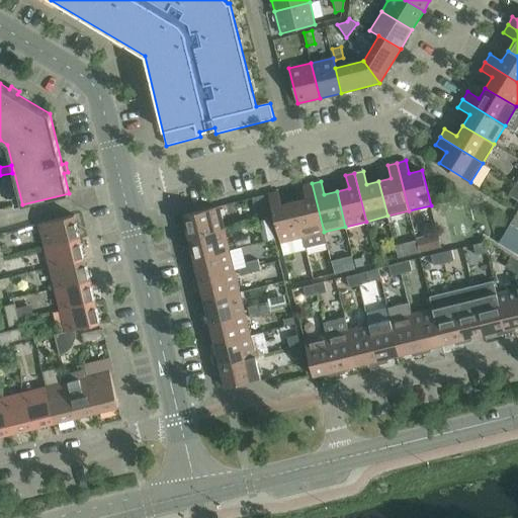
[(517,198),(517,184),(515,182),(508,194),(517,200),(517,198)]
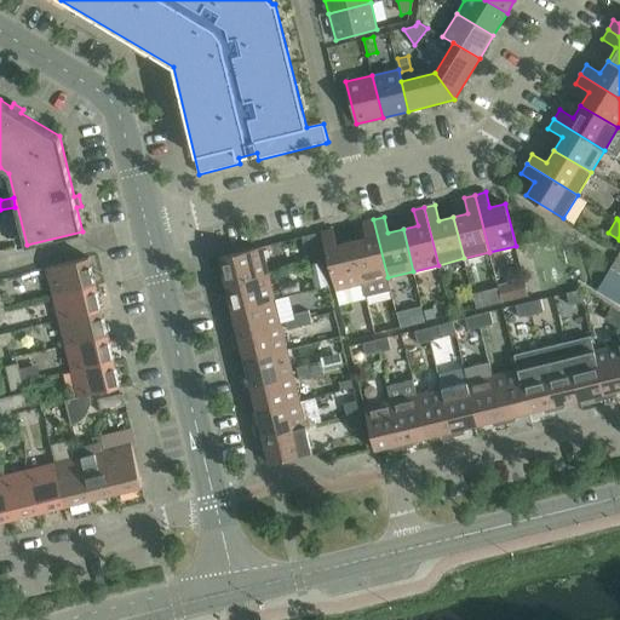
[(362,283),(366,297),(391,290),(388,277),(373,219),(362,222),(367,237),(352,241),(362,283)]
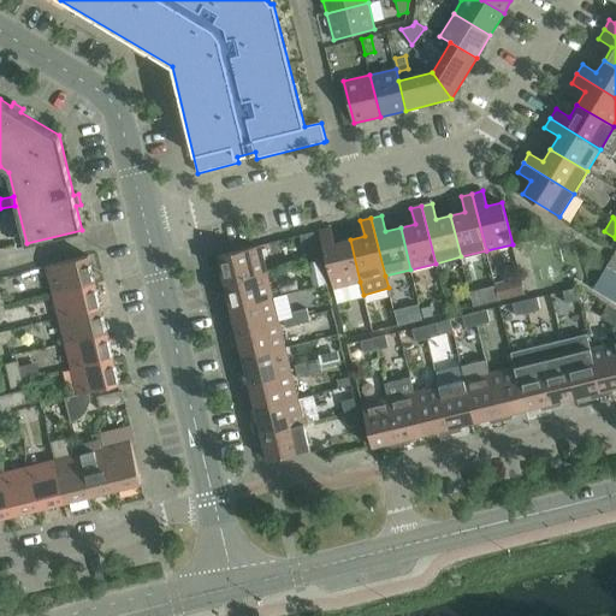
[(333,289),(360,282),(350,240),(336,243),(331,227),(319,231),(333,289)]
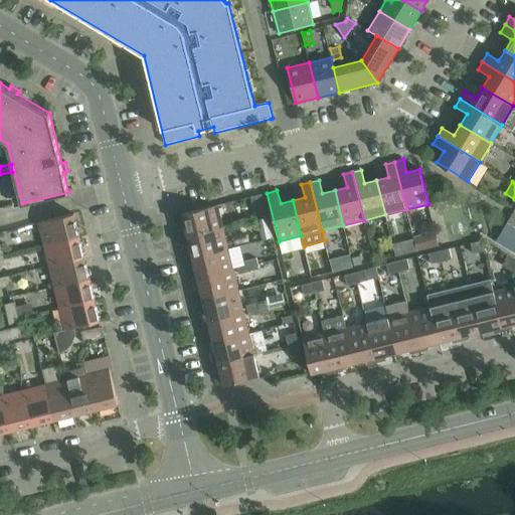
[(263,194),(250,197),(256,219),(258,219),(268,217),(263,194)]
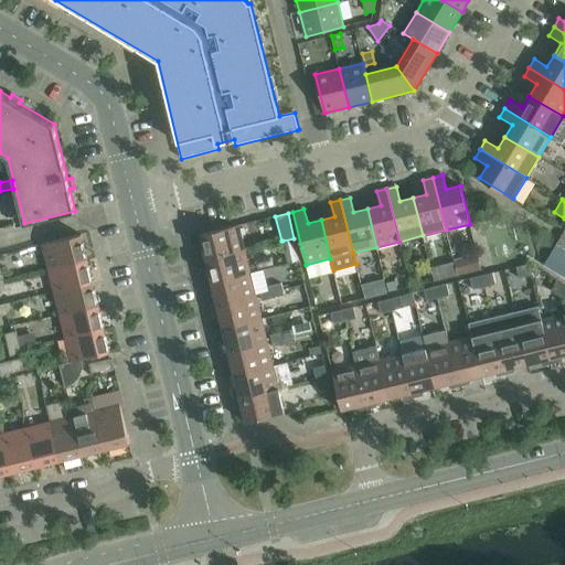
[(238,225),(200,235),(203,249),(199,251),(201,260),(245,249),(238,225)]
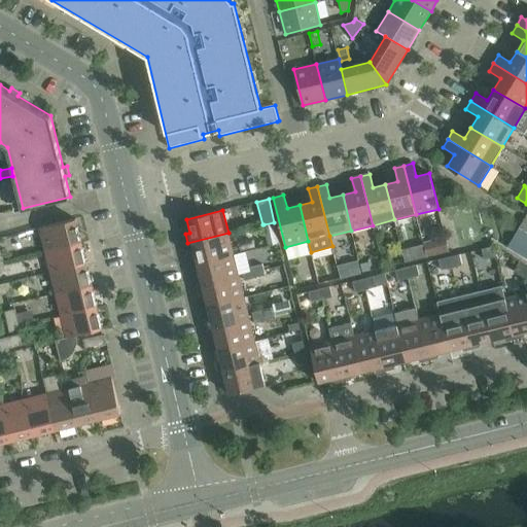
[(75,218),(40,227),(45,252),(81,243),(75,218)]
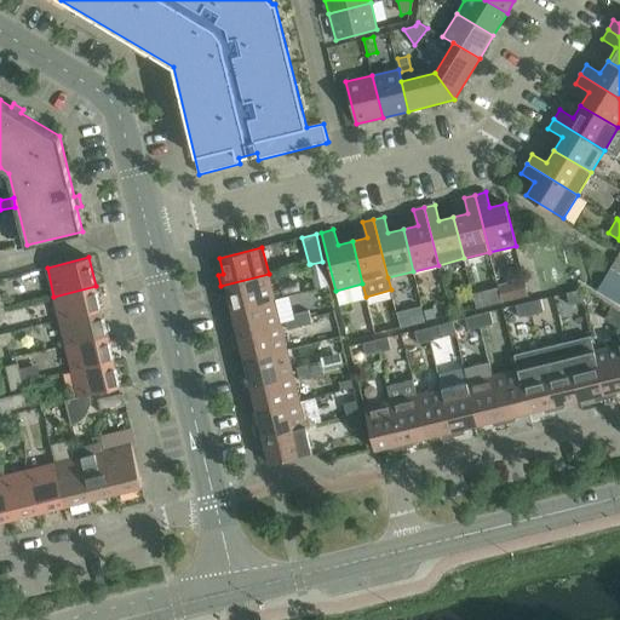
[(322,262),(310,264),(316,288),(328,286),(322,262)]
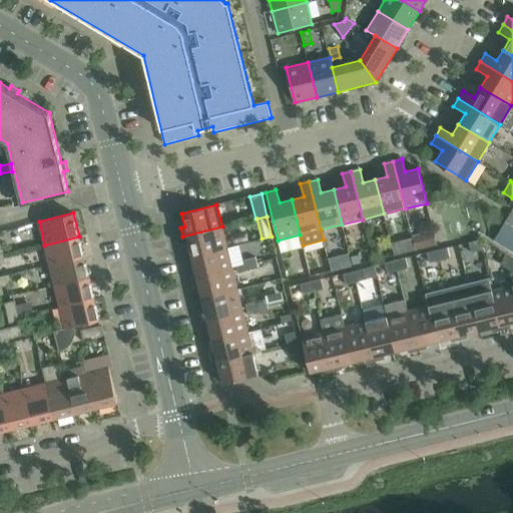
[(512,225),(506,221),(494,240),(512,251),(512,225)]
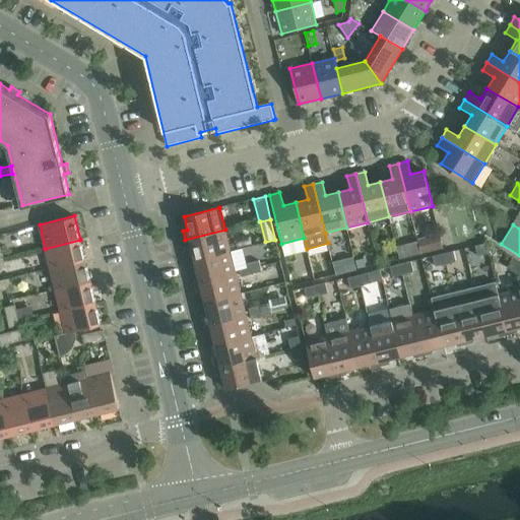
[(187,249),(192,248),(195,260),(231,251),(225,230),(185,240),(187,249)]
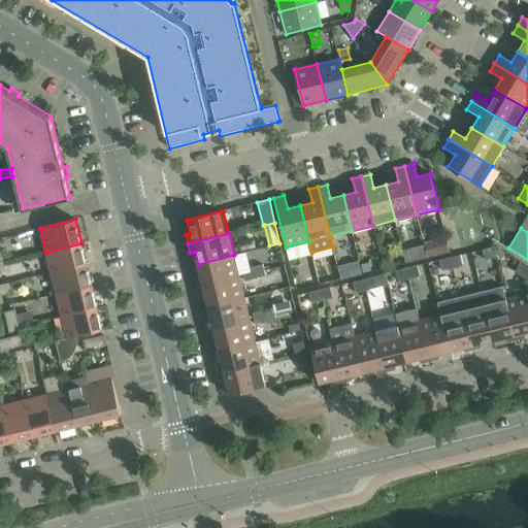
[(447,239),(427,243),(430,256),(450,252),(447,239)]
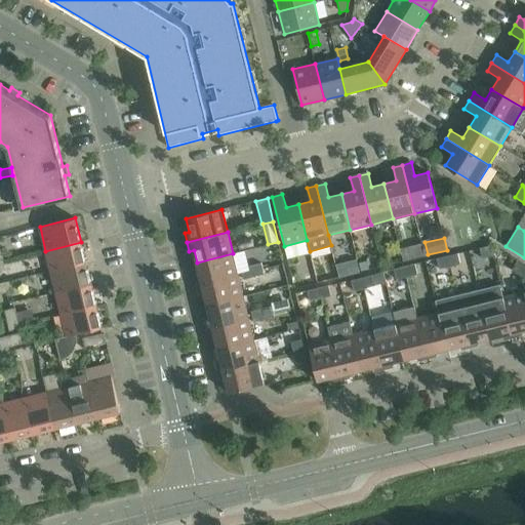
[(81,242),(45,251),(51,273),(87,264),(81,242)]
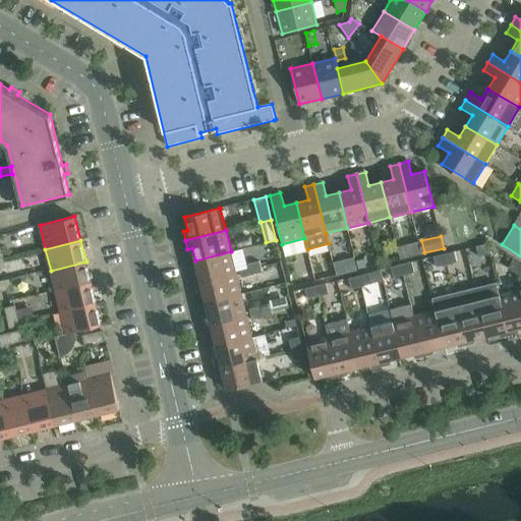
[(489,254),(486,243),(476,246),(479,256),(489,254)]
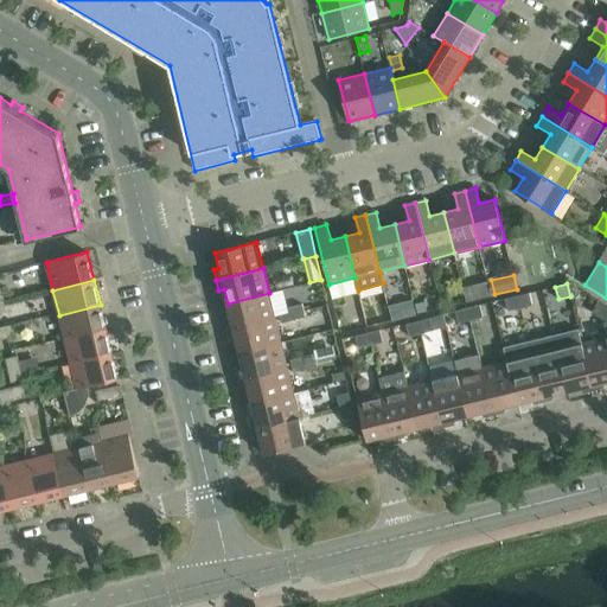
[(472,286),(462,287),(466,302),(475,300),(472,286)]
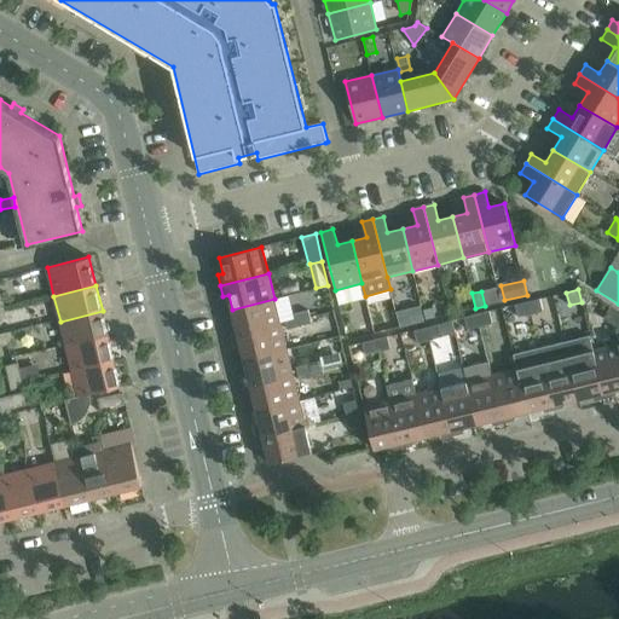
[(235,324),(230,325),(232,336),(281,324),(275,299),(232,310),(235,324)]
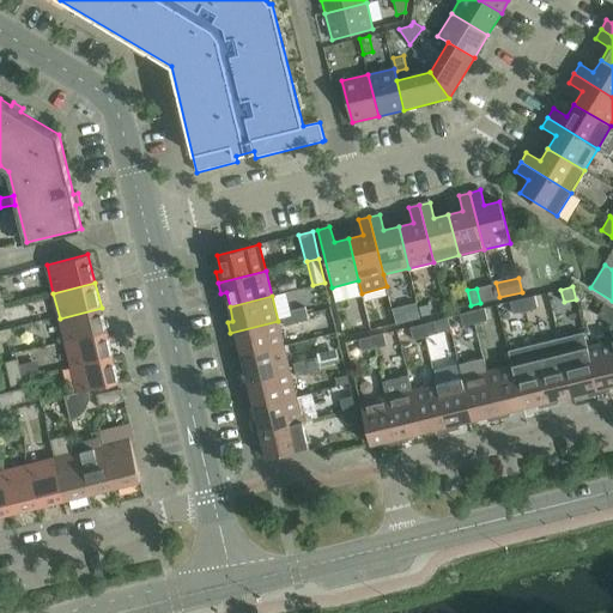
[(538,309),(535,296),(522,299),(526,311),(538,309)]
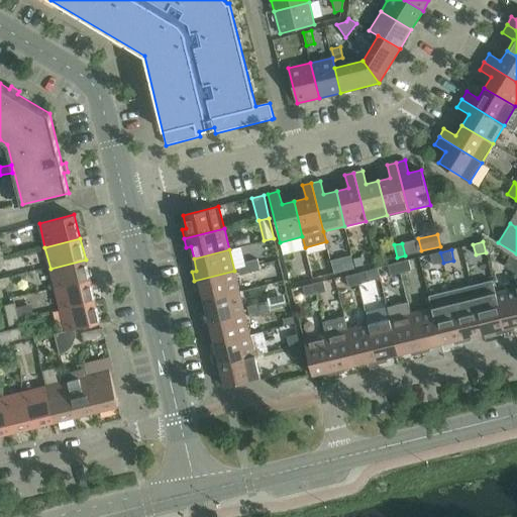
[(430,254),(433,266),(443,263),(440,252),(430,254)]
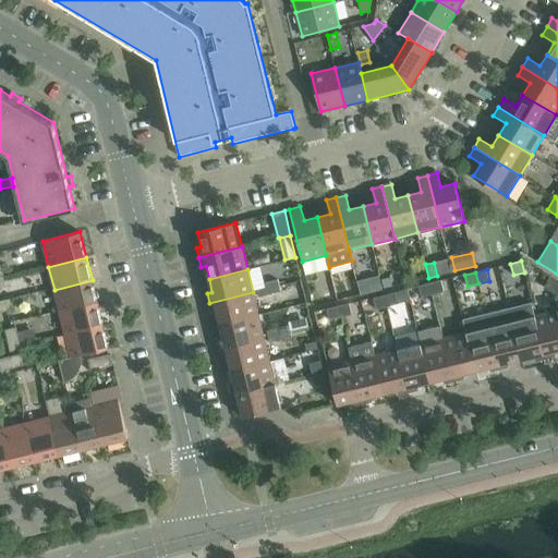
[(379,276),(370,278),(373,291),(383,289),(379,276)]
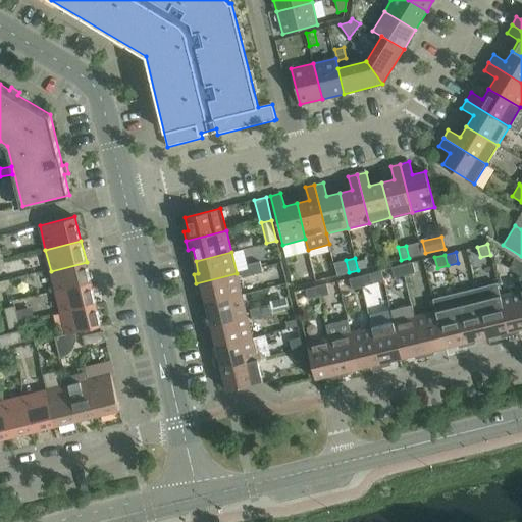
[(521,264),(515,260),(509,269),(518,274),(521,267),(521,264)]
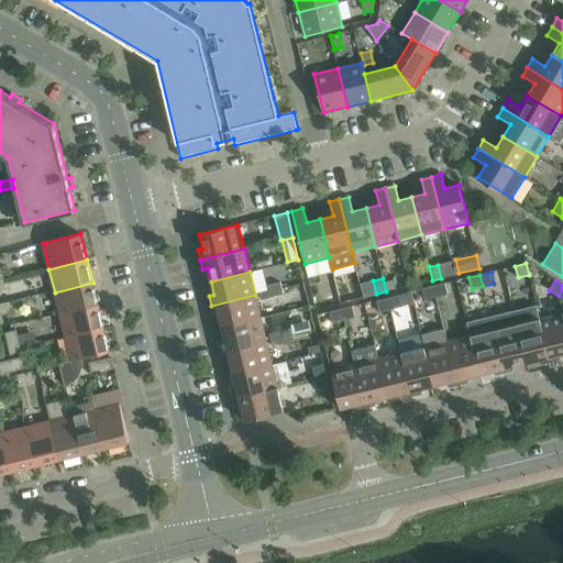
[(94,283),(55,293),(61,316),(99,306),(94,283)]
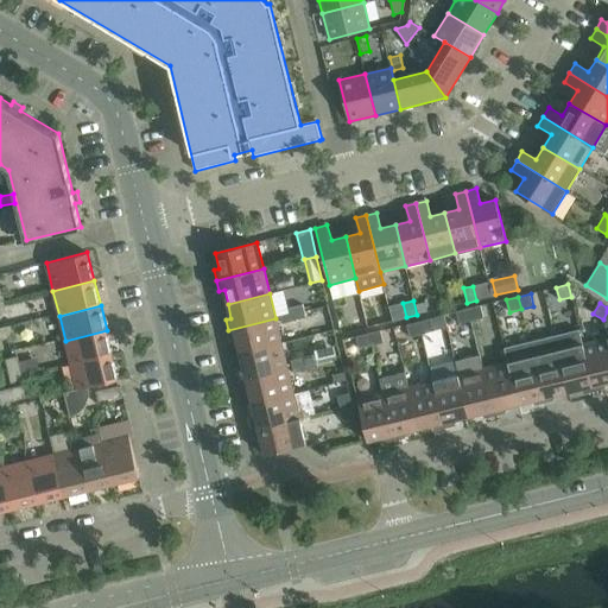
[(306,317),(303,305),(291,308),(295,321),(306,317)]
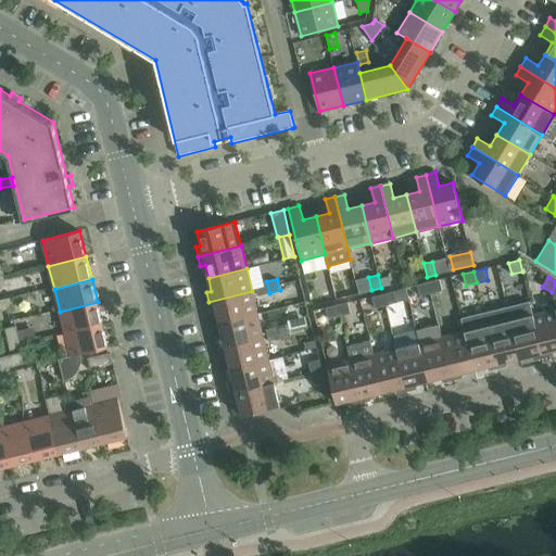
[(440,279),(428,282),(431,293),(443,291),(440,279)]
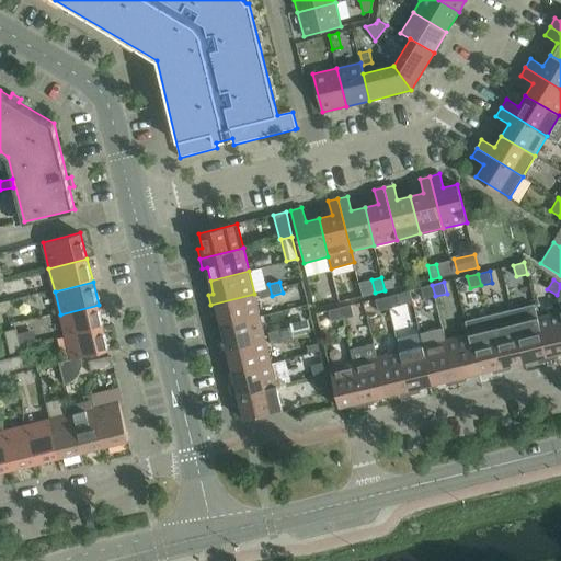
[(258,287),(260,298),(272,296),(268,284),(258,287)]
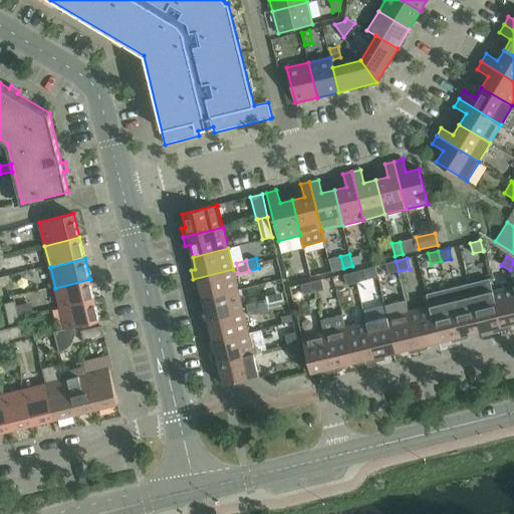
[(396,261),(386,263),(389,274),(399,271),(396,261)]
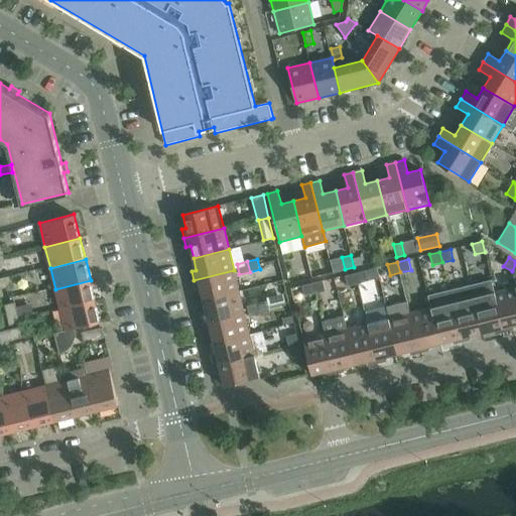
[(196,289),(201,288),(204,300),(239,291),(234,270),(194,280),(196,289)]
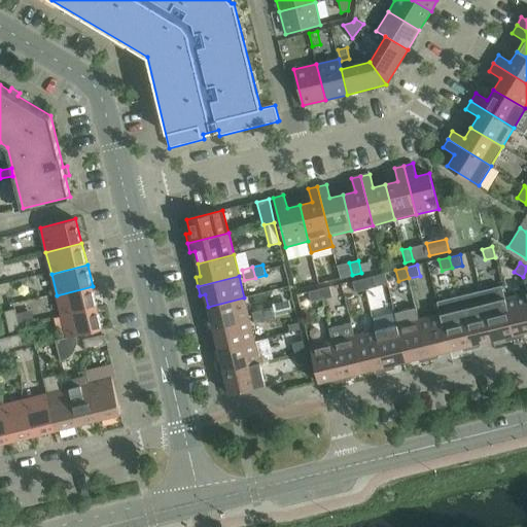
[(376,287),(374,276),(363,278),(365,289),(376,287)]
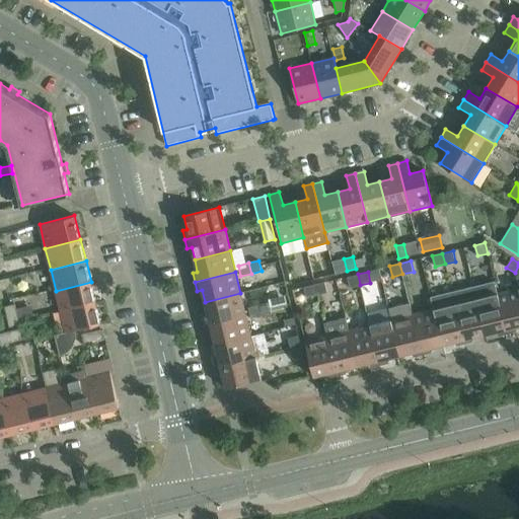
[(347,277),(350,288),(360,285),(358,274),(347,277)]
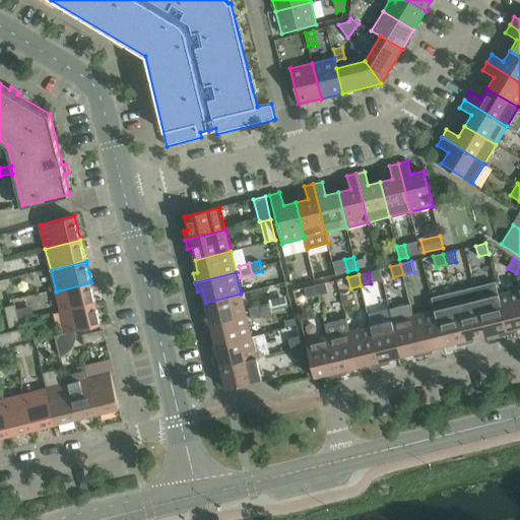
[(0,288),(1,291),(11,288),(9,278),(0,280),(0,288)]
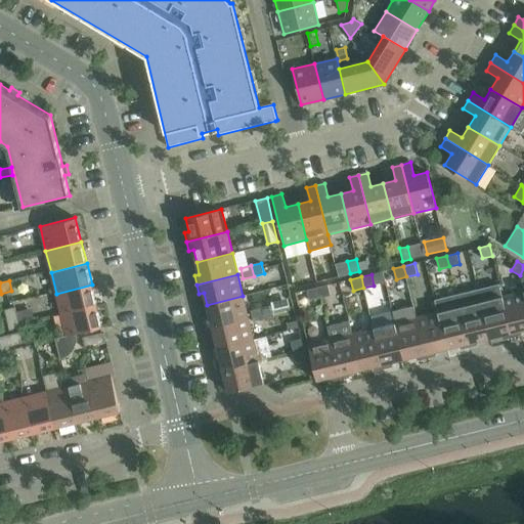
[(92,285),(56,294),(61,315),(97,306),(92,285)]
